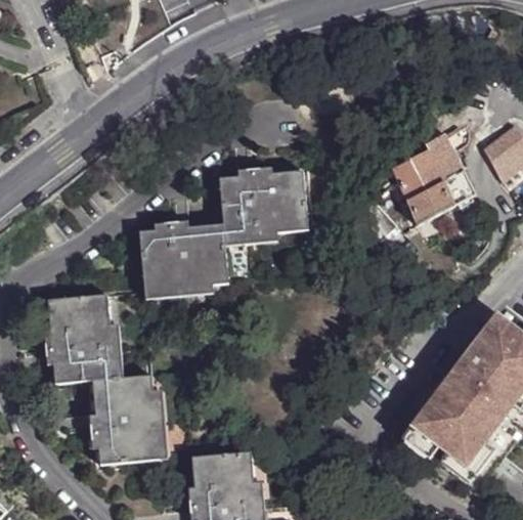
[(484,148),(498,178),(522,158),(522,131),(514,124),(484,148)]
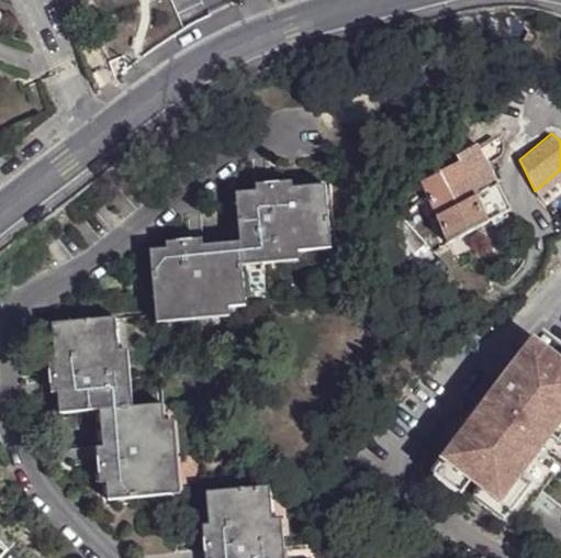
[(423,178),(427,190),(447,241),(490,219),(504,211),(508,209),(474,142),(455,153),(457,160),(423,178)]
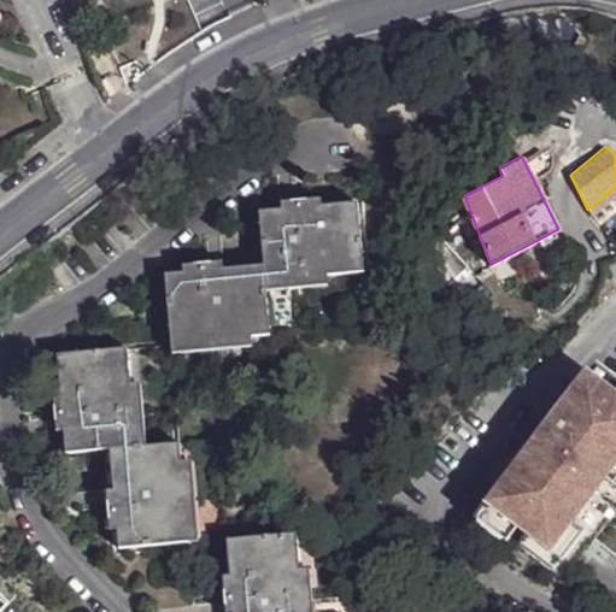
[(281,199),(281,207),(321,205),(321,195),(281,199)]
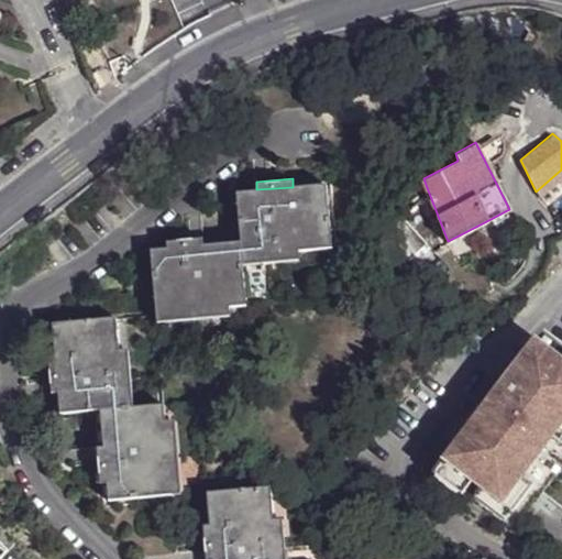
[(406,211),(428,190),(423,178),(397,201),(406,211)]
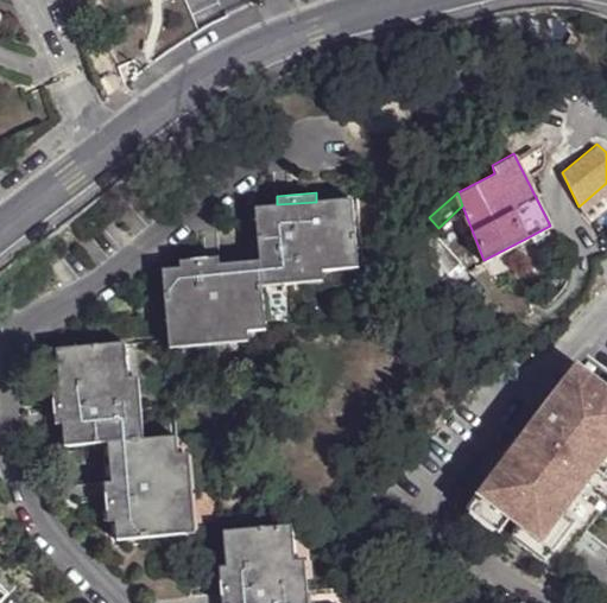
[(277,204),(254,208),(259,260),(260,275),(322,270),(358,266),(352,197),(316,202),(277,204)]
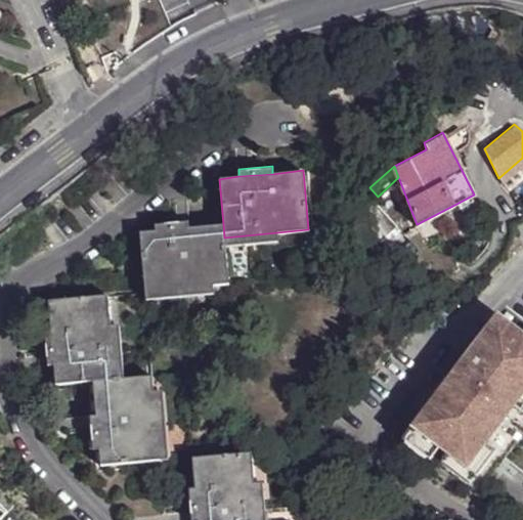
[(155,223),(156,230),(188,227),(188,220),(155,223)]
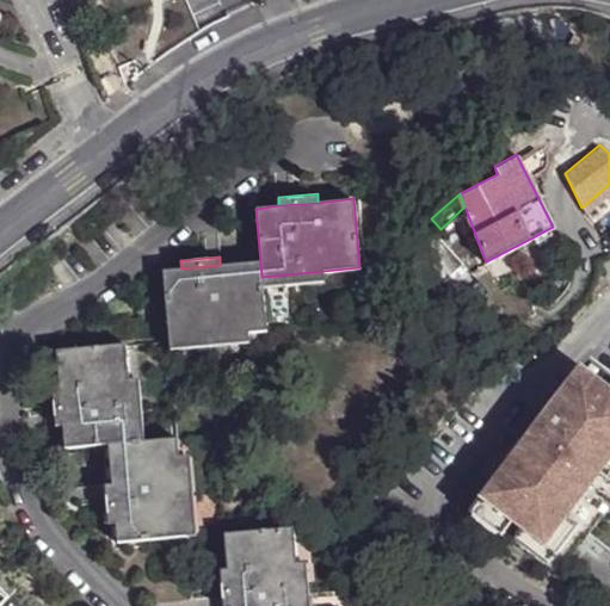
[(182,269),(162,270),(168,339),(248,332),(266,331),(263,285),(262,277),(260,261),(220,265),(182,269)]
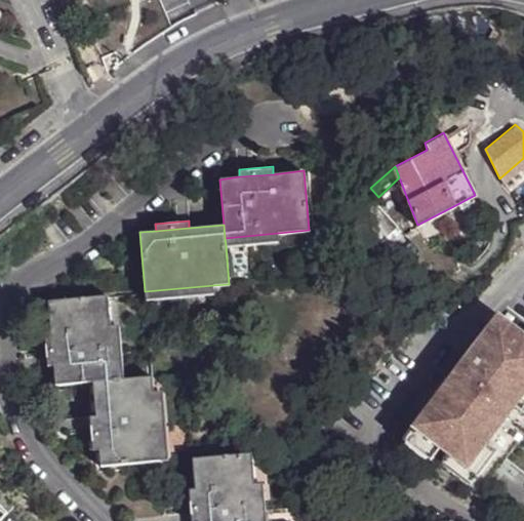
[(278,233),(225,238),(226,245),(279,240),(278,233)]
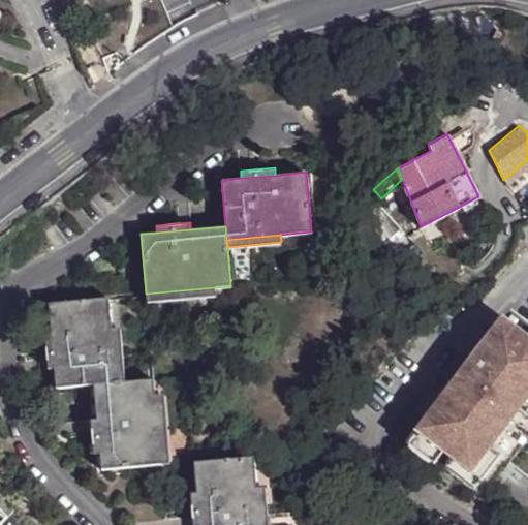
[(215,287),(146,294),(147,301),(216,295),(215,287)]
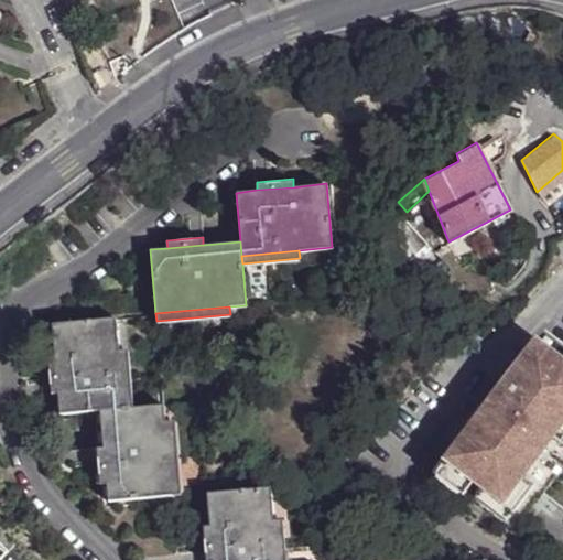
[(115,316),(51,323),(54,355),(57,391),(60,413),(101,409),(122,408),(118,350),(115,316)]
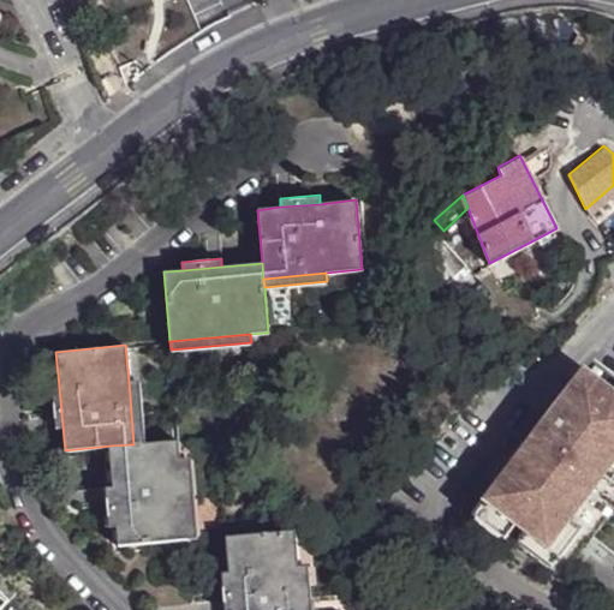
[(613,438),(613,393),(573,365),(542,411),(540,408),(478,500),(512,521),(522,528),(546,543),(571,506),(596,468),(595,467),(613,438)]
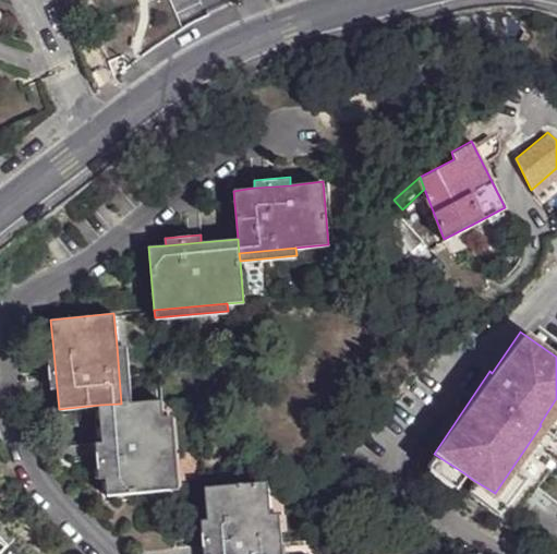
[(124,346),(117,346),(121,404),(130,402),(124,346)]
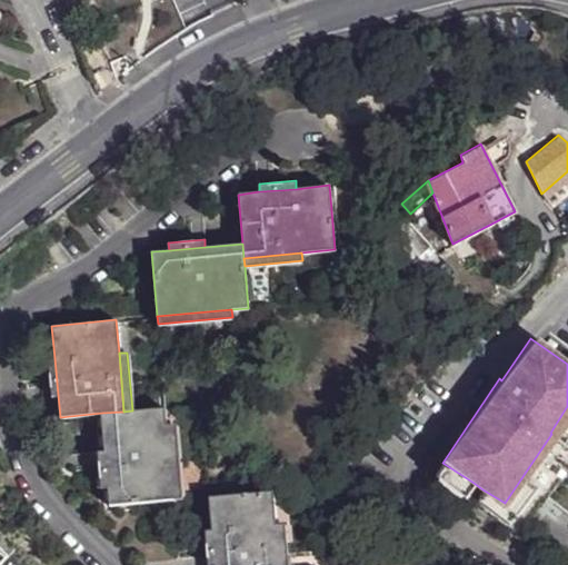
[(55,358),(47,359),(50,395),(58,395),(55,358)]
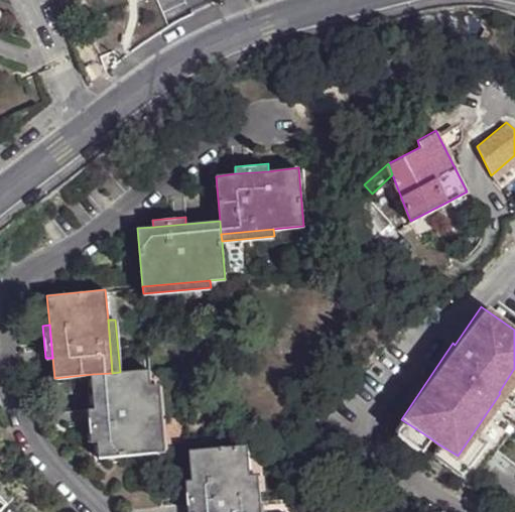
[(514,327),(514,330),(514,368),(499,392),(500,393),(509,399),(514,390),(514,327)]
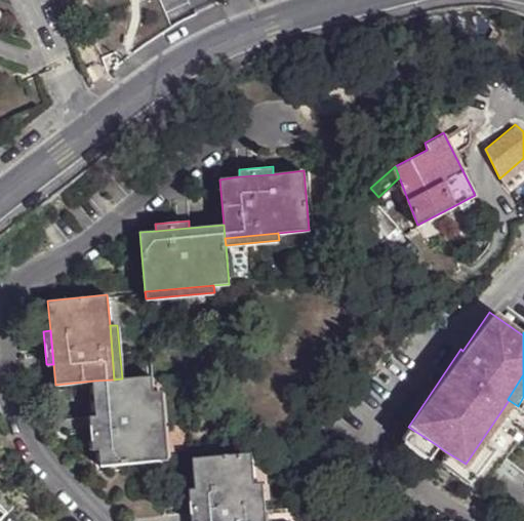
[(114,379),(94,381),(97,414),(99,447),(102,465),(160,459),(153,375),(122,378),(114,379)]
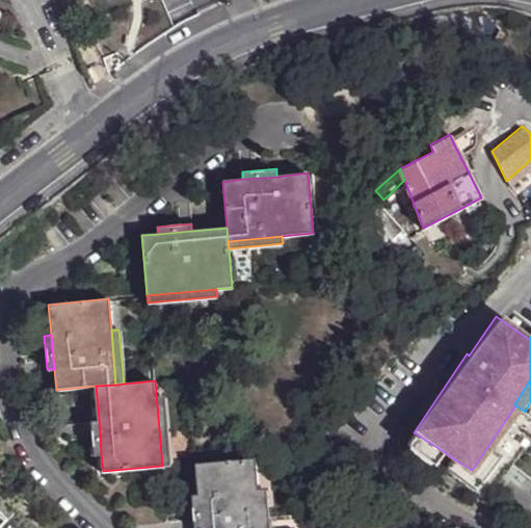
[(99,420),(90,420),(94,454),(101,453),(99,420)]
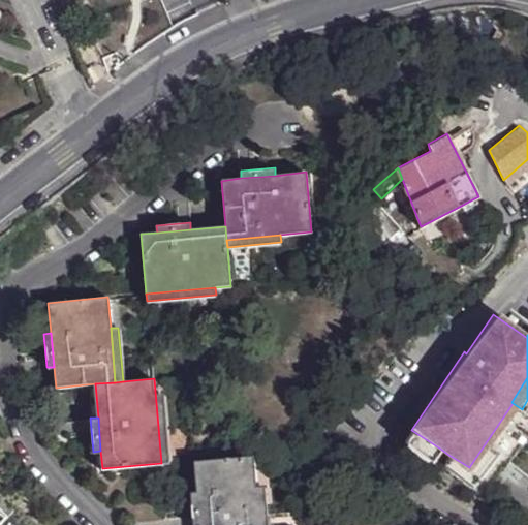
[(440,449),(411,430),(402,442),(431,462),(440,449)]
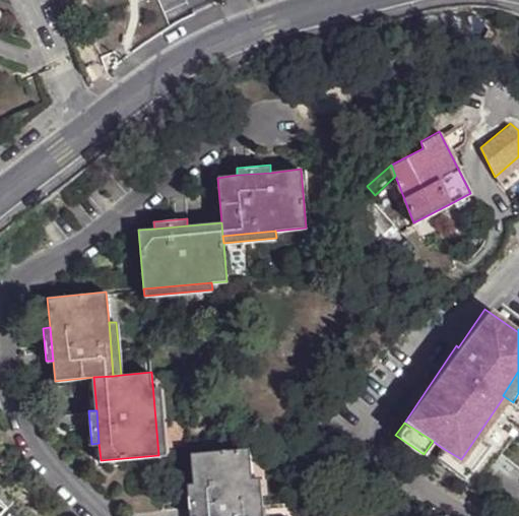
[(461,459),(441,447),(436,455),(466,475),(494,436),(482,428),(461,459)]
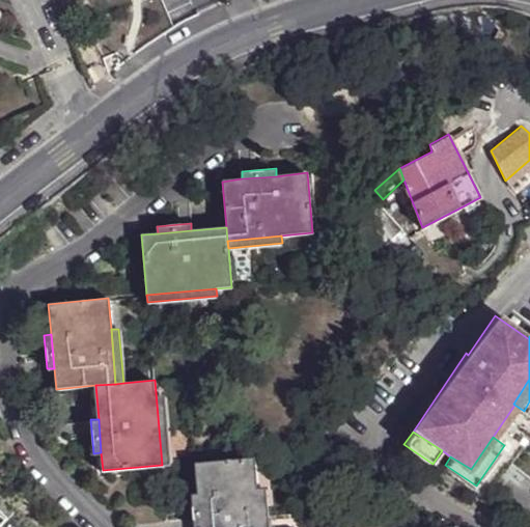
[(255,456),(196,463),(198,493),(201,526),(261,526),(258,488),(255,456)]
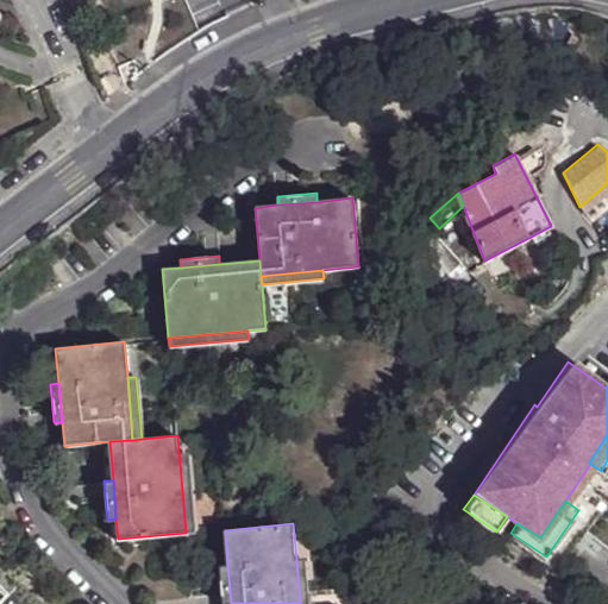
[(296,559),(300,603),(308,603),(305,559),(296,559)]
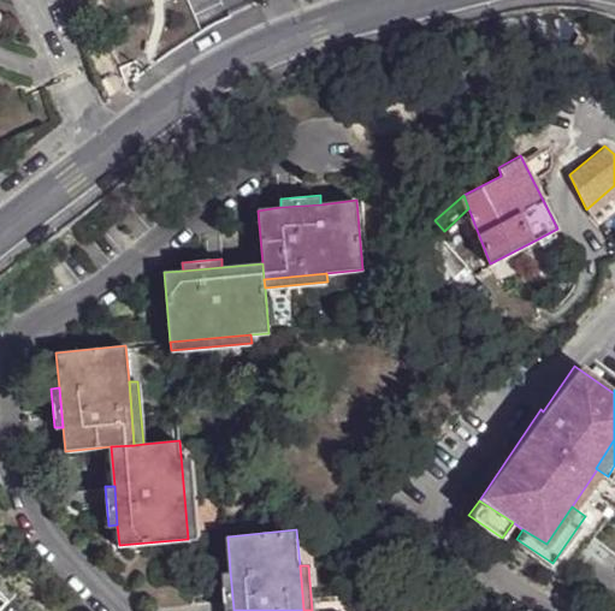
[(234,610),(230,571),(222,573),(224,610),(234,610)]
